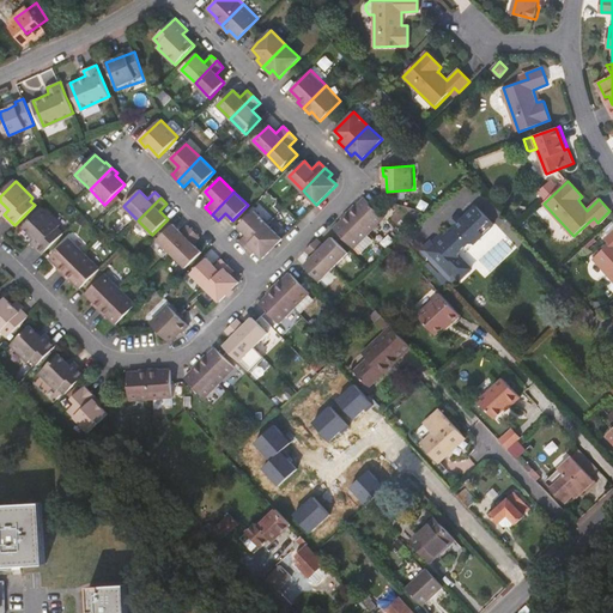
[(354,206),(349,212),(370,234),(386,218),(365,199),(357,207),(354,206)]
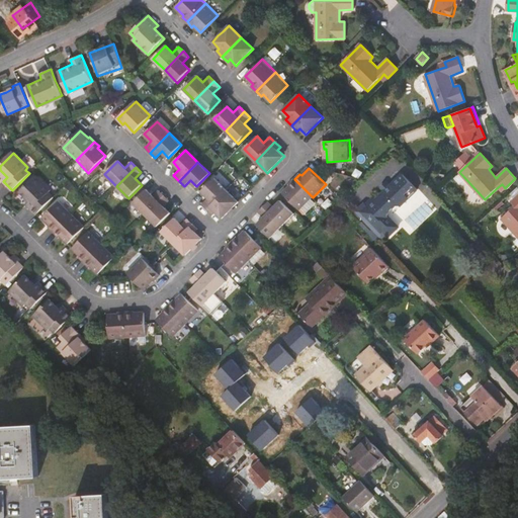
[(357,211),(379,235),(393,223),(389,218),(389,212),(397,206),(402,206),(402,205),(405,203),(406,202),(406,197),(405,195),(414,185),(404,174),(391,186),(387,182),(382,187),(385,191),(376,200),(374,197),(366,205),(365,203),(357,211)]
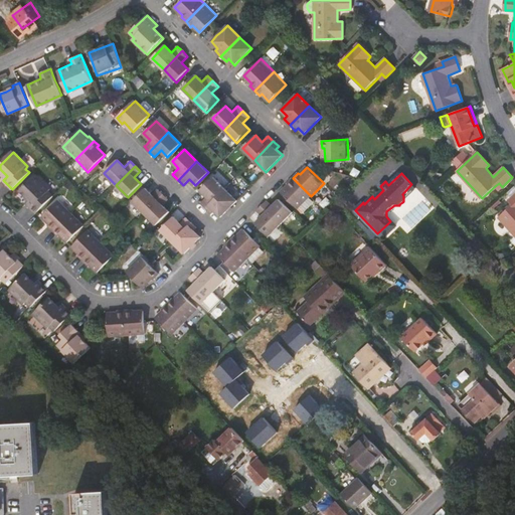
[(27,204),(36,213),(53,196),(49,192),(52,190),(37,176),(22,191),(31,200),(27,204)]
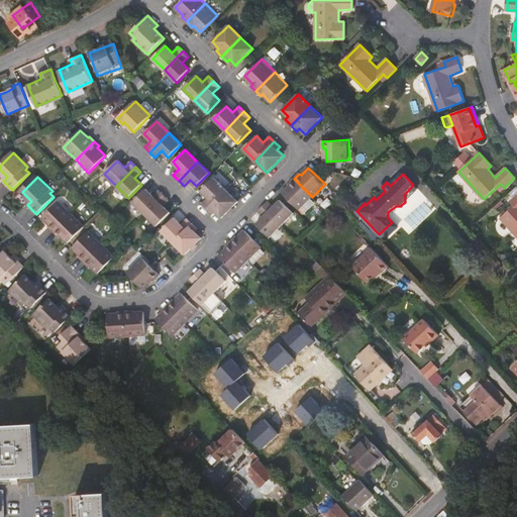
[(202,204),(207,209),(226,190),(214,178),(201,190),(208,197),(202,204)]
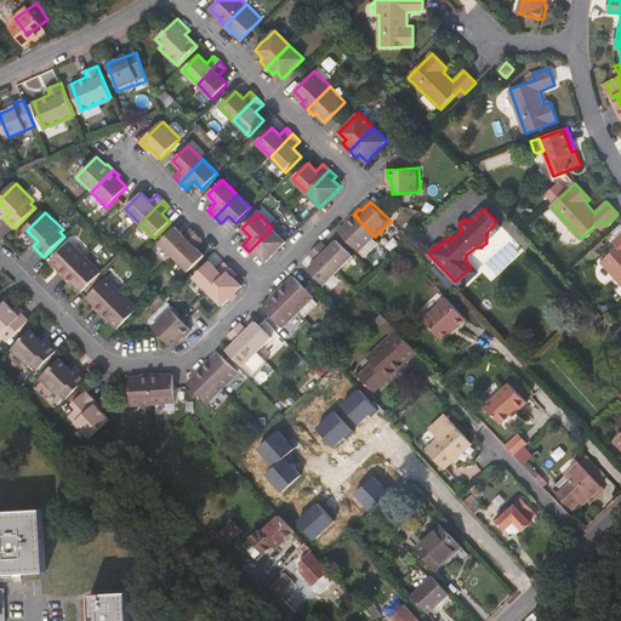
[(360,251),(375,237),(353,215),(347,221),(348,222),(340,232),(360,251)]
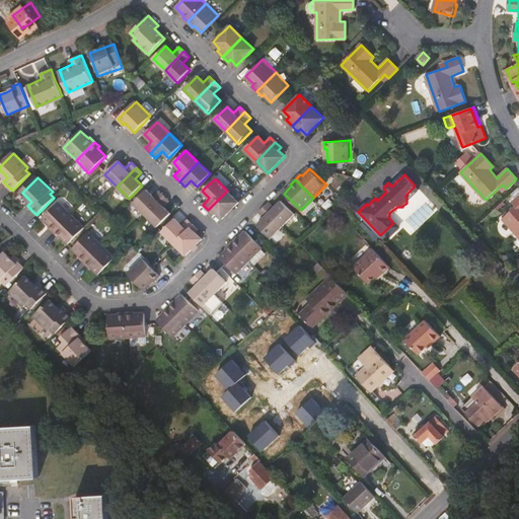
[(146,190),(134,203),(146,215),(164,196),(159,191),(153,197),(146,190)]
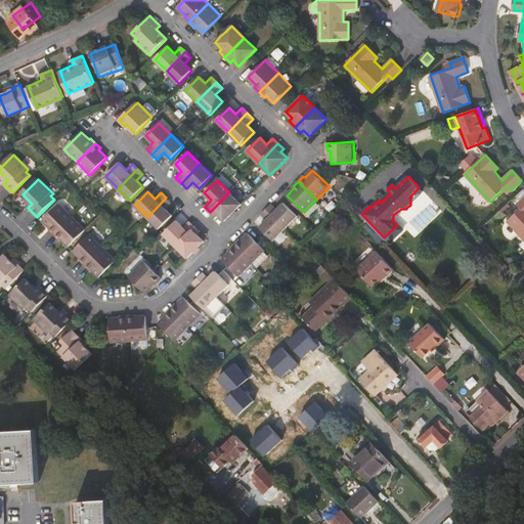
[(241,205),(229,192),(210,212),(215,217),(218,214),(225,221),(241,205)]
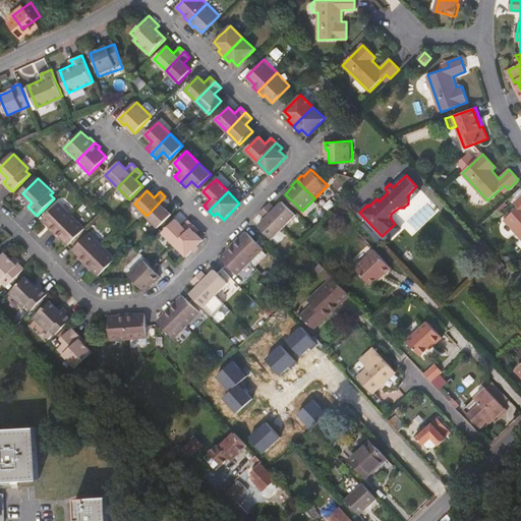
[(504,218),(520,236),(520,195),(518,198),(520,201),(518,206),(504,218)]
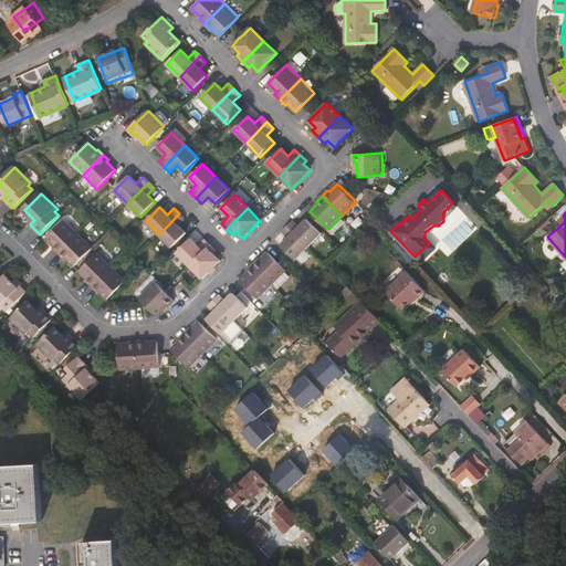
[(185,219),(179,213),(159,234),(173,248),(187,233),(179,226),(185,219)]
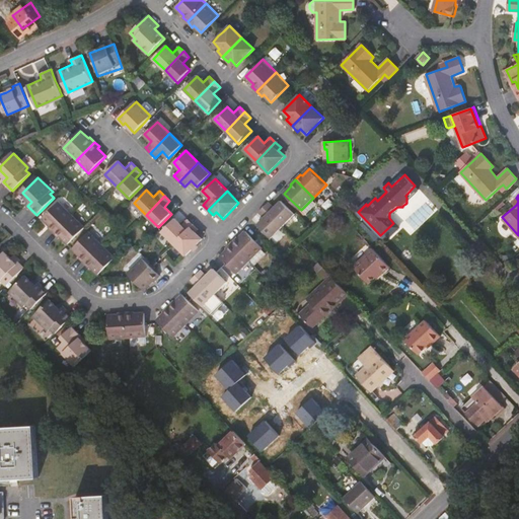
[(269,202),(264,207),(283,226),(295,215),(278,198),(272,205),(269,202)]
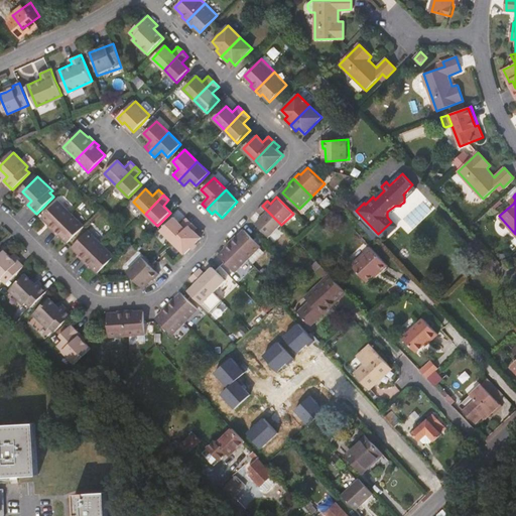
[(48,226),(53,231),(73,213),(60,200),(42,217),(50,225),(48,226)]
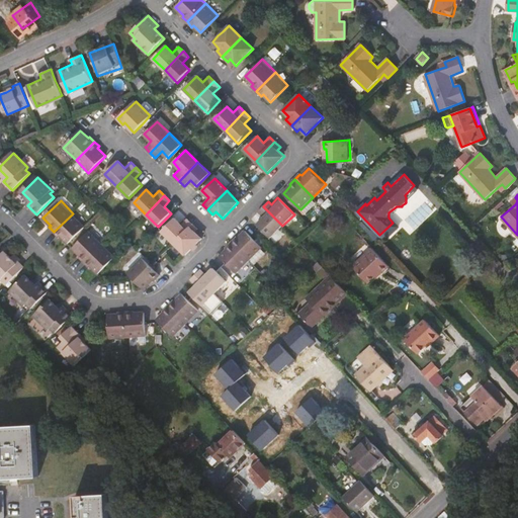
[(343,208),(338,203),(331,209),(336,216),(343,208)]
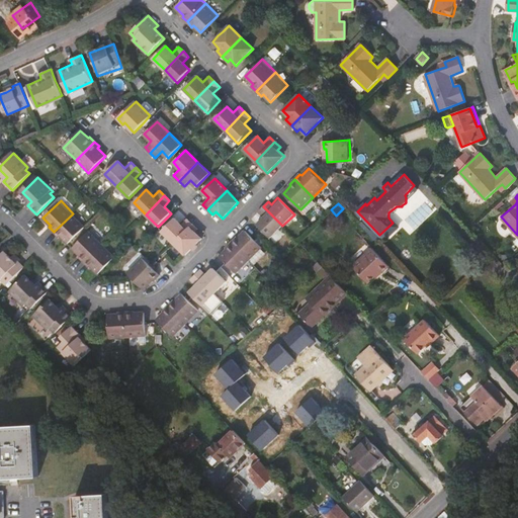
[(254,222),(270,238),(282,226),(263,206),(257,212),(260,216),(254,222)]
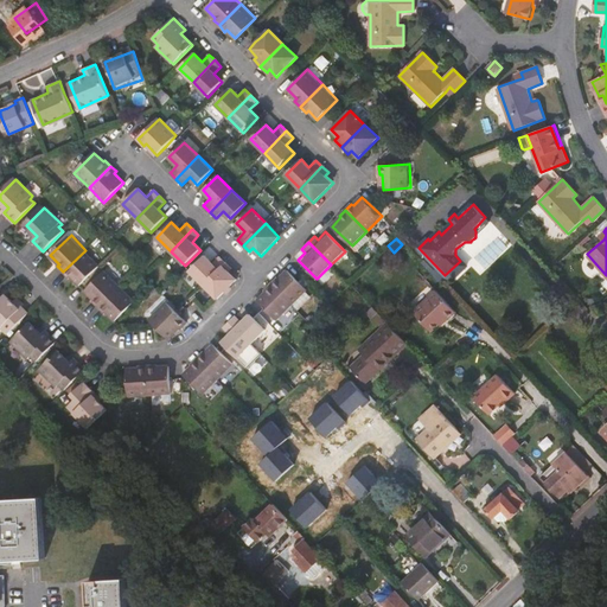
[(71,276),(81,286),(101,266),(85,250),(63,272),(69,278),(71,276)]
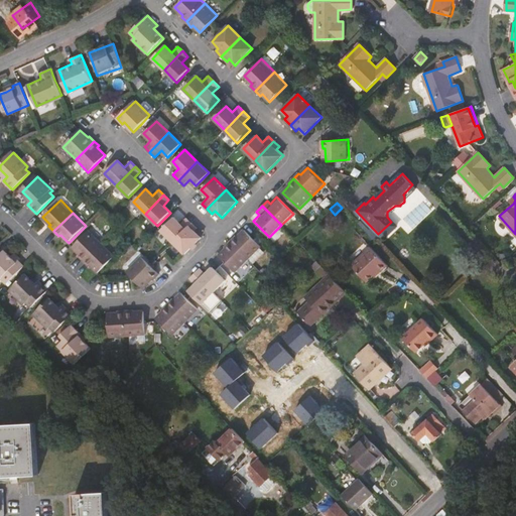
[(161,230),(173,242),(192,223),(186,218),(180,224),(174,217),(161,230)]
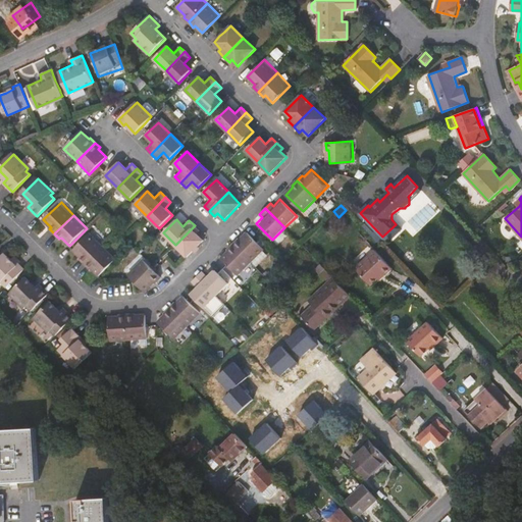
[(402,230),(396,224),(382,237),(385,240),(389,236),(393,239),(402,230)]
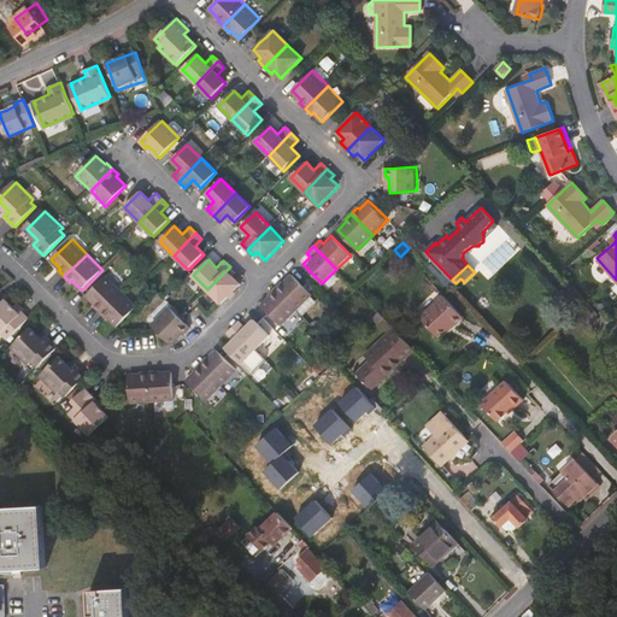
[(236,272),(230,266),(207,289),(222,304),(241,285),(241,283),(234,275),(236,272)]
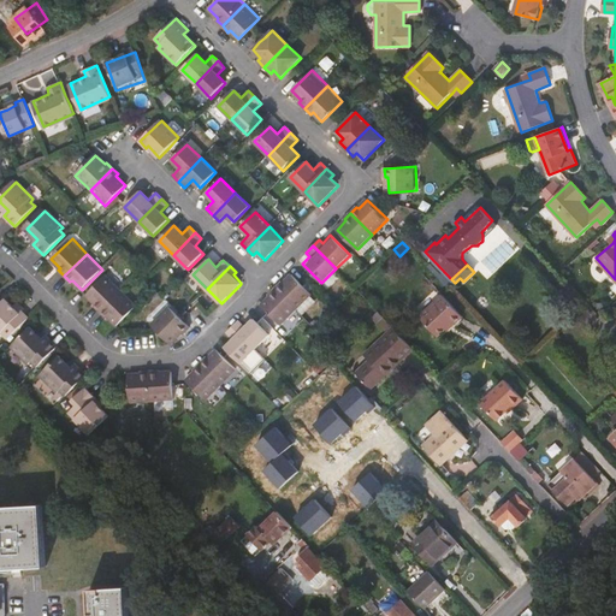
[(95,306),(100,312),(123,290),(107,274),(87,295),(96,304),(95,306)]
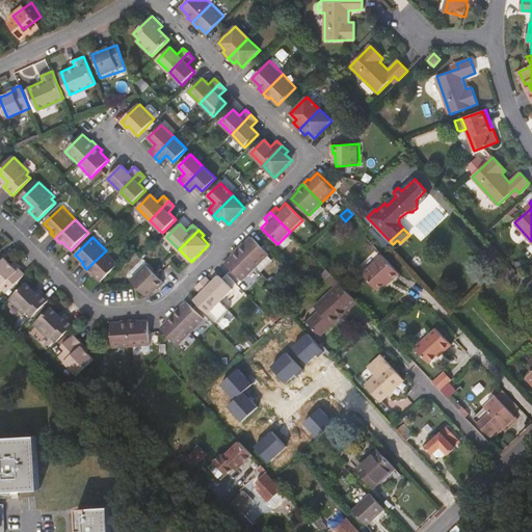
[(242,244),(238,248),(257,268),(270,255),(253,237),(244,245),(242,244)]
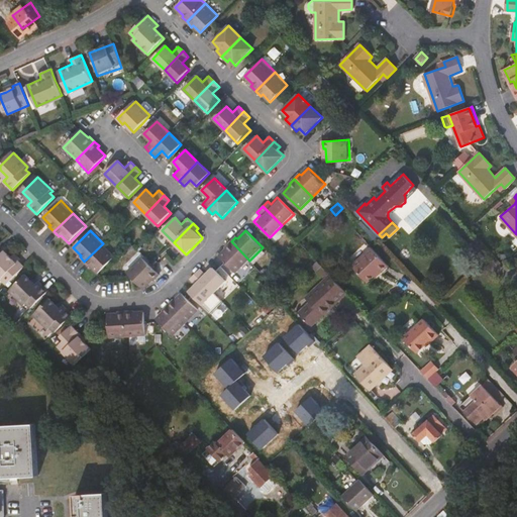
[(236,273),(249,261),(231,241),(226,246),(227,248),(220,256),(236,273)]
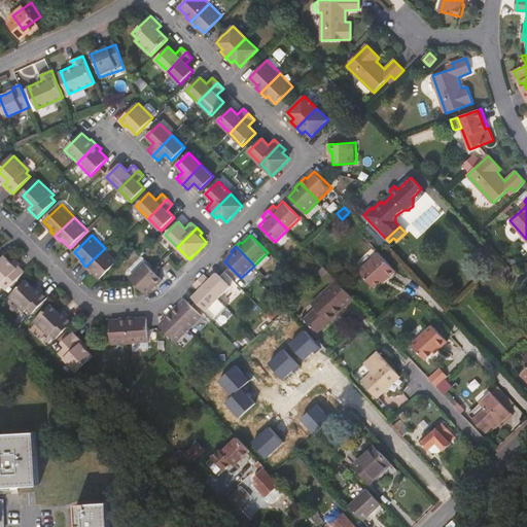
[(101,279),(118,261),(105,248),(85,267),(91,272),(93,271),(101,279)]
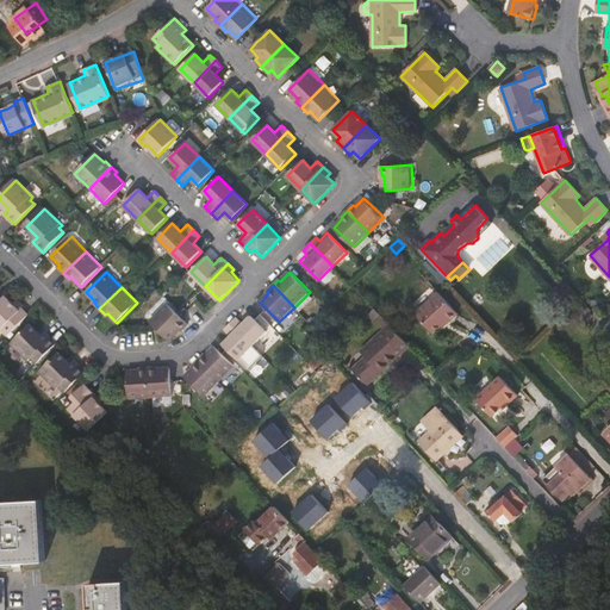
[(459,315),(440,293),(417,315),(435,334),(449,319),(450,322),(459,315)]
